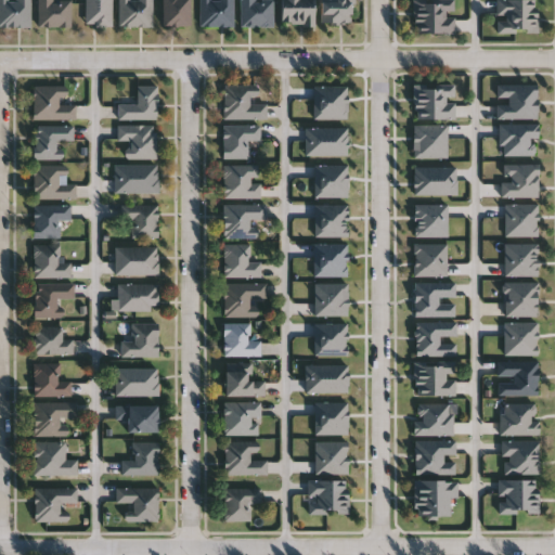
[(30,0),(30,26),(0,26),(0,0),(30,0)]
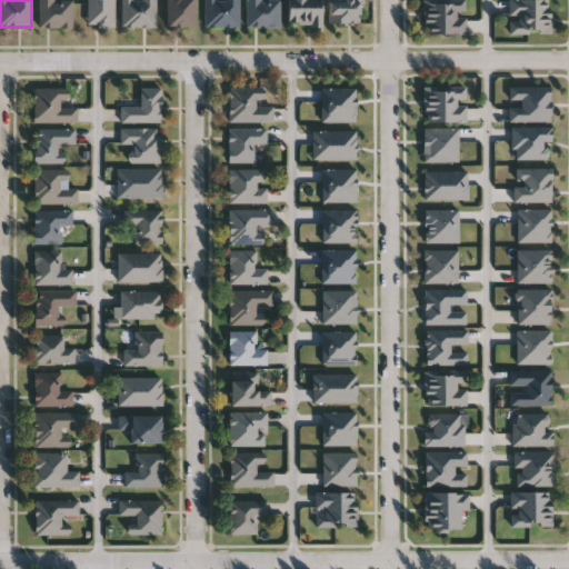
[(72,0),(72,28),(39,28),(39,0),(72,0)]
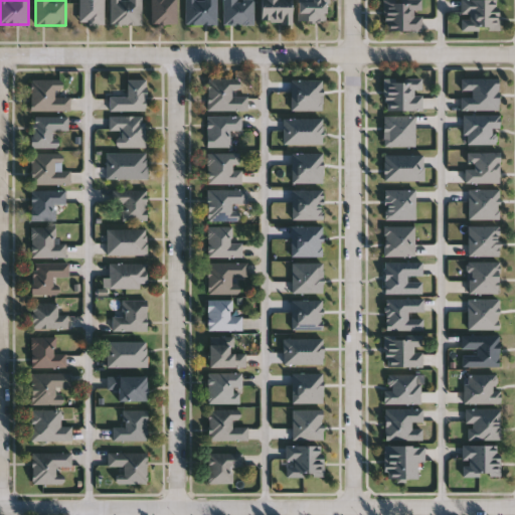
[(78,23),(78,0),(104,0),(104,23),(78,23)]
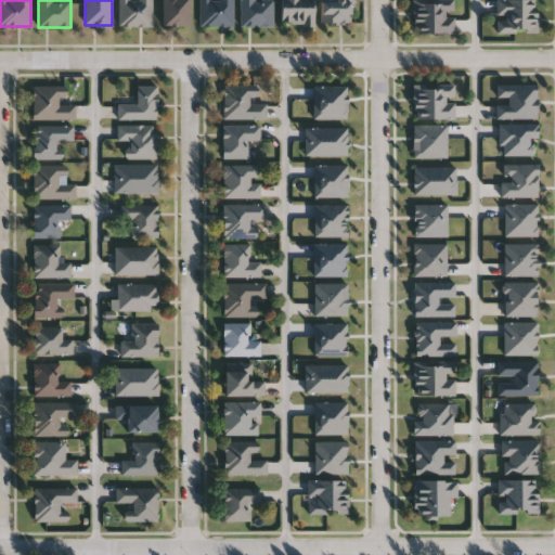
[(152,0),(152,25),(118,25),(118,0),(152,0)]
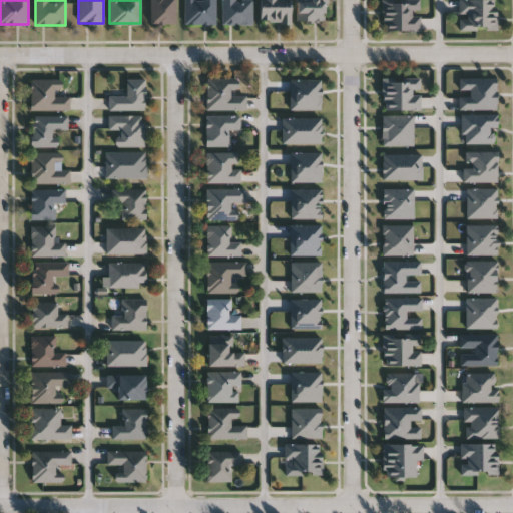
[(174,0),(174,23),(148,23),(148,0),(174,0)]
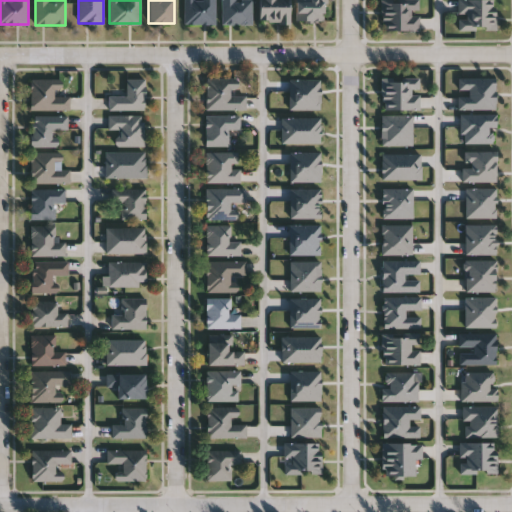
[(184,24),(184,0),(214,0),(214,24),(184,24)]
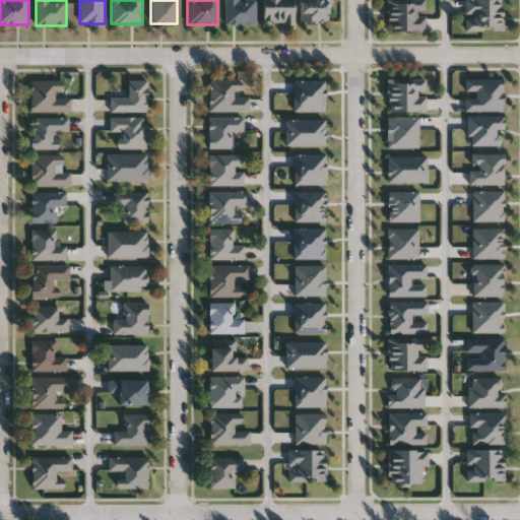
[(255,0),(255,24),(225,24),(225,0),(255,0)]
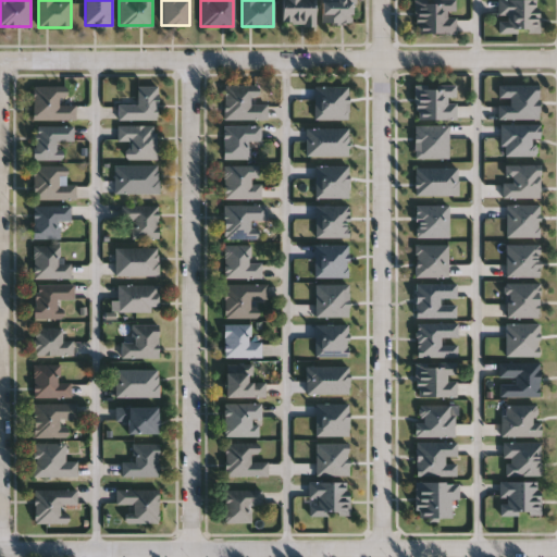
[(281,0),(313,0),(313,23),(281,23),(281,0)]
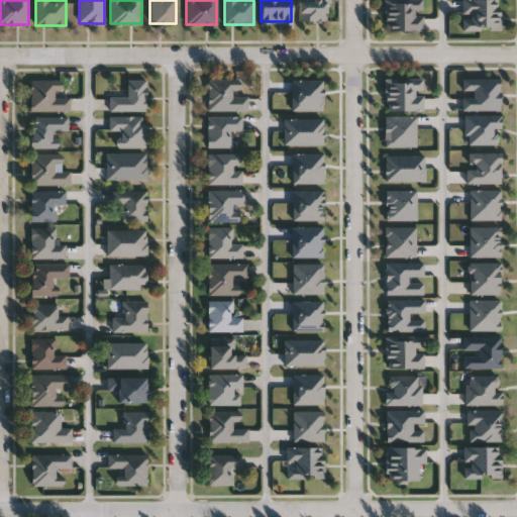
[(327,0),(327,20),(298,20),(298,0),(327,0)]
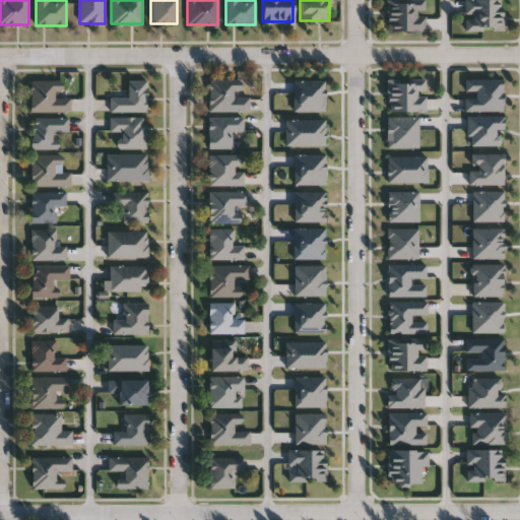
[(426,0),(426,31),(387,31),(387,0),(426,0)]
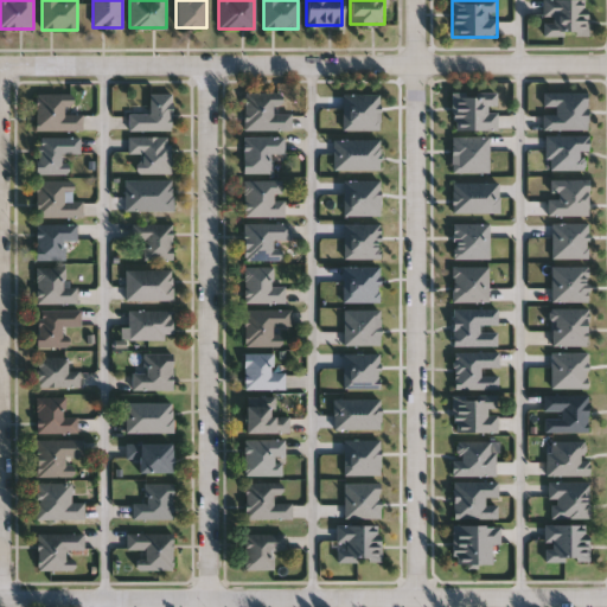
[(543,0),(588,0),(588,37),(543,37),(543,0)]
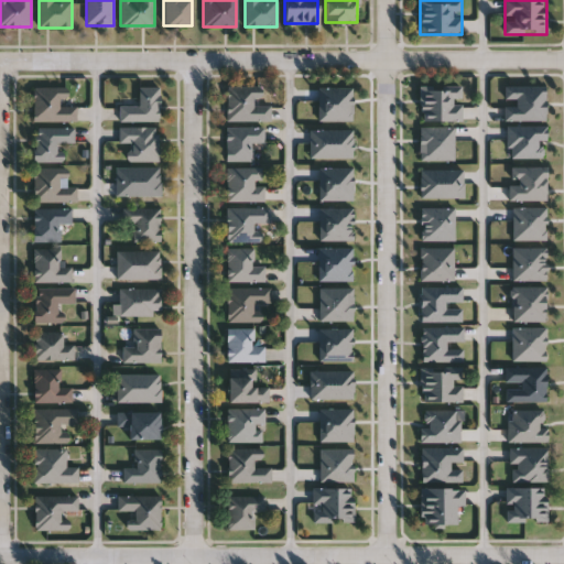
[(462,120),(421,120),(420,85),(461,84),(462,120)]
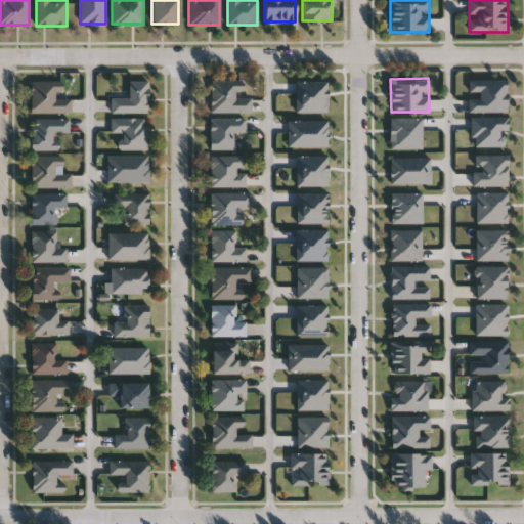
[(506,112),(469,112),(469,79),(506,79),(506,112)]
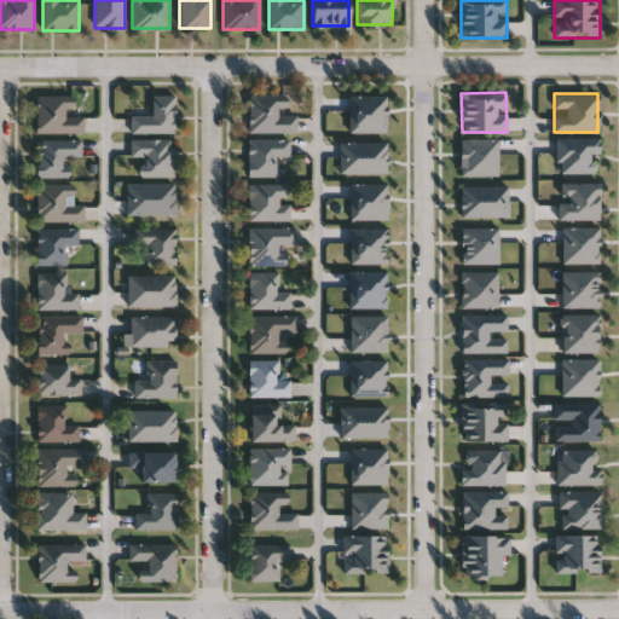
[(175,133),(131,133),(131,116),(152,116),(152,94),(175,94),(175,133)]
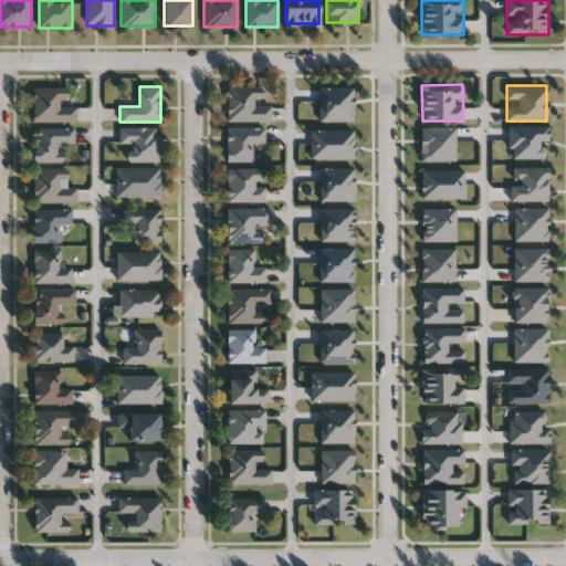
[(271,121),(227,121),(227,86),(260,86),(260,105),(271,105),(271,121)]
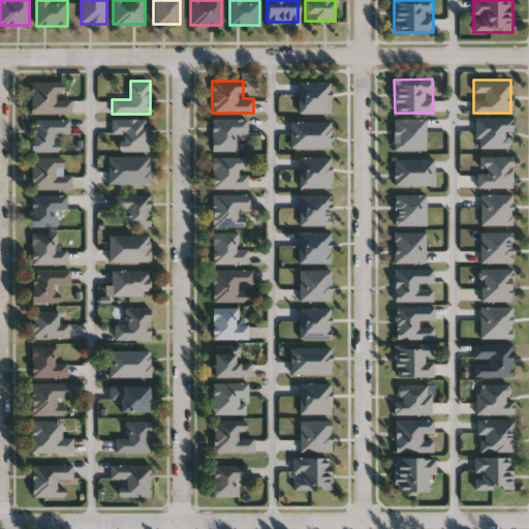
[(31,113),(31,82),(62,82),(62,97),(71,97),(71,113),(31,113)]
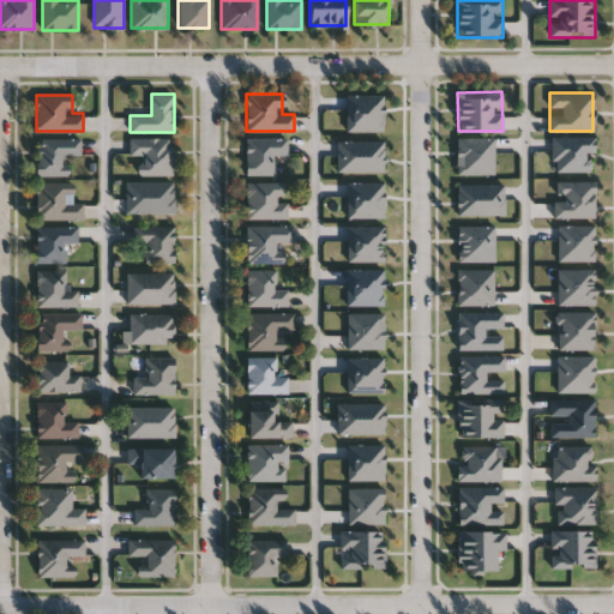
[(595,154),(591,154),(591,170),(552,170),(552,136),(595,136),(595,154)]
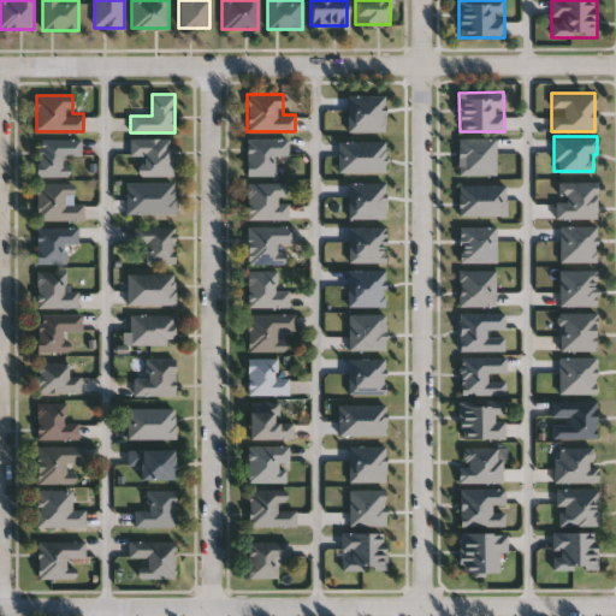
[(81,155),(66,155),(66,177),(36,177),(36,138),(81,138),(81,155)]
